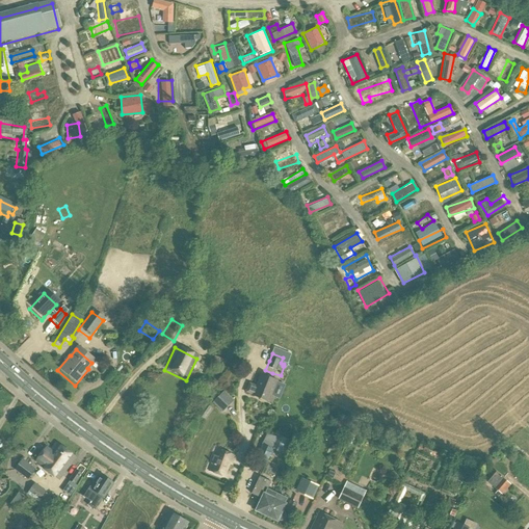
[(210,366),(222,371),(225,366),(212,361),(210,366)]
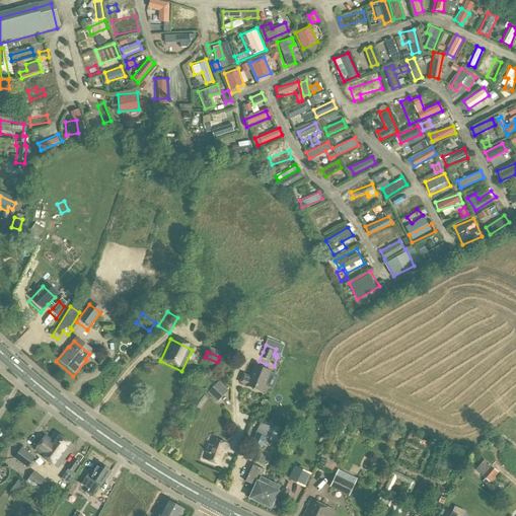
[(268,374),(252,368),(247,379),(240,377),(237,385),(244,388),(244,389),(260,395),(260,394),(263,396),(265,390),(263,389),(268,374)]
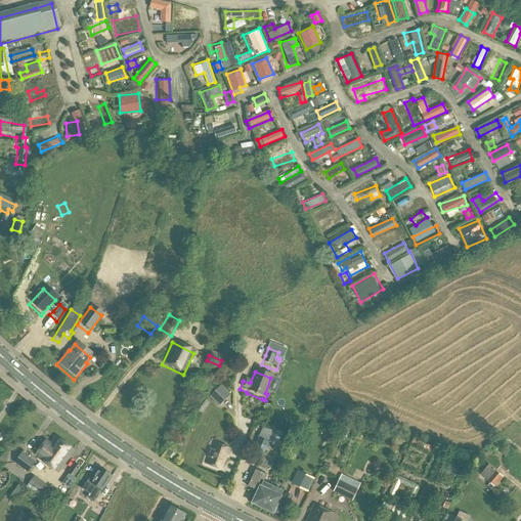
[(217,406),(223,401),(227,397),(217,388),(206,400),(215,408),(217,406)]
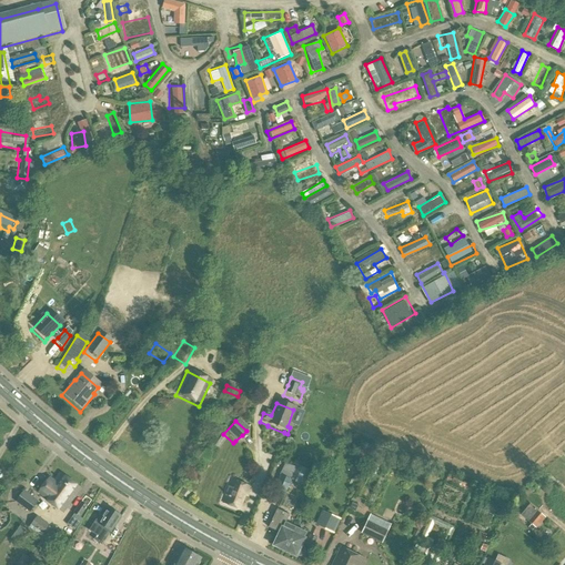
[(374,472),(376,465),(367,461),(364,467),(369,470),(374,472)]
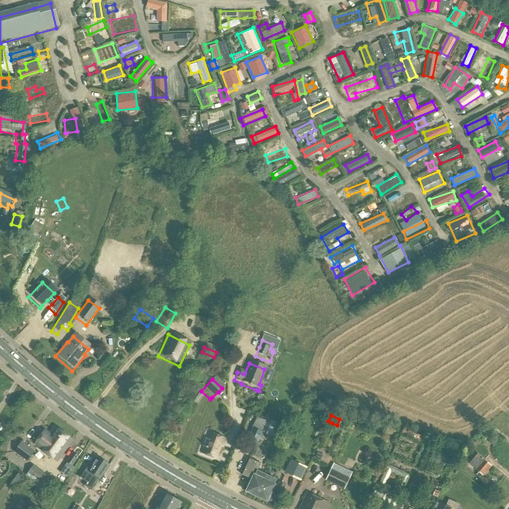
[(268,425),(263,436),(273,440),(277,429),(268,425)]
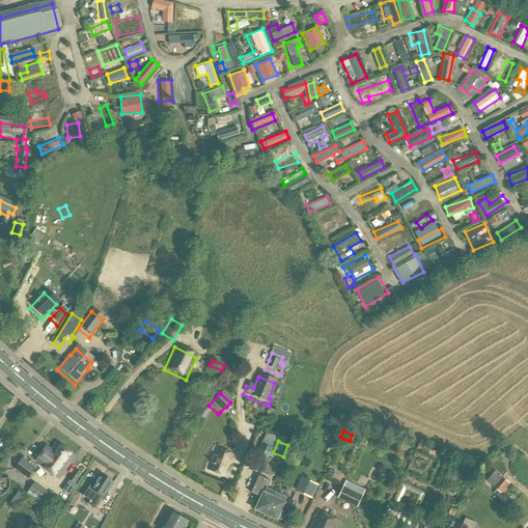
[(36,467),(47,474),(62,452),(53,445),(46,454),(40,450),(34,459),(31,463),(36,467)]
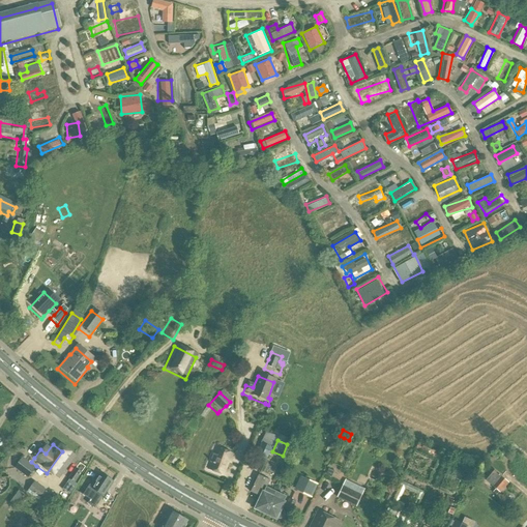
[(259,446),(253,460),(262,465),(268,450),(259,446)]
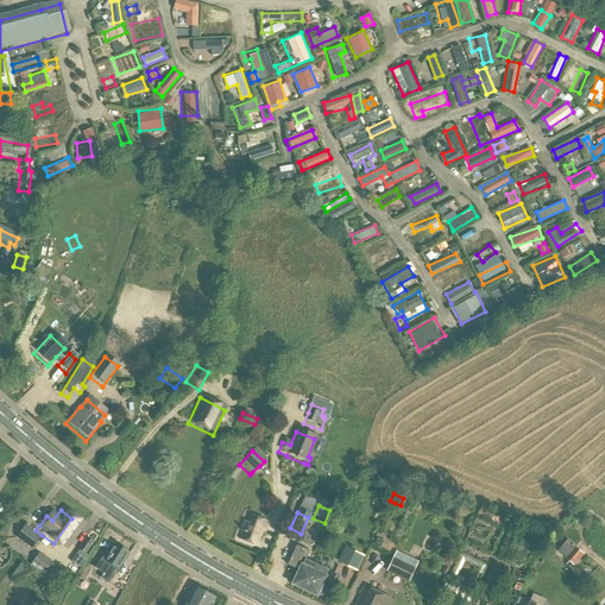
[(477,512),(473,518),(485,524),(499,531),(503,523),(500,521),(499,523),(489,518),(477,512)]
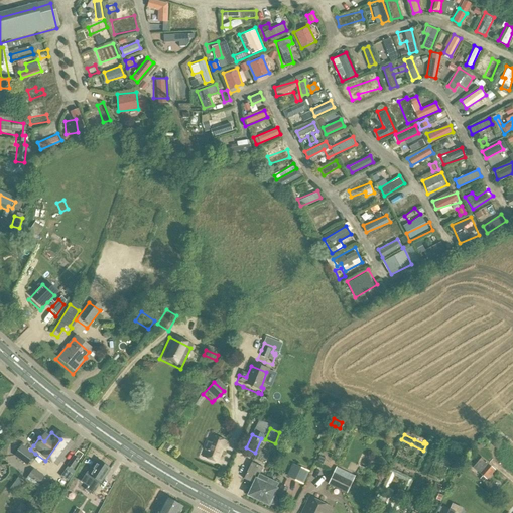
[(208,438),(200,460),(217,467),(219,462),(217,461),(220,454),(222,455),(225,445),(208,438)]
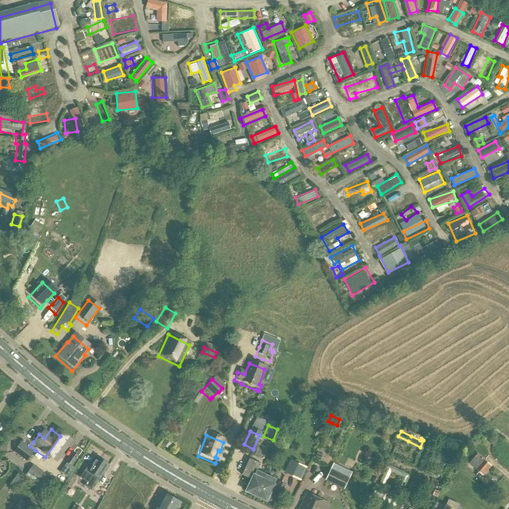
[(70,443),(60,436),(45,457),(54,464),(70,443)]
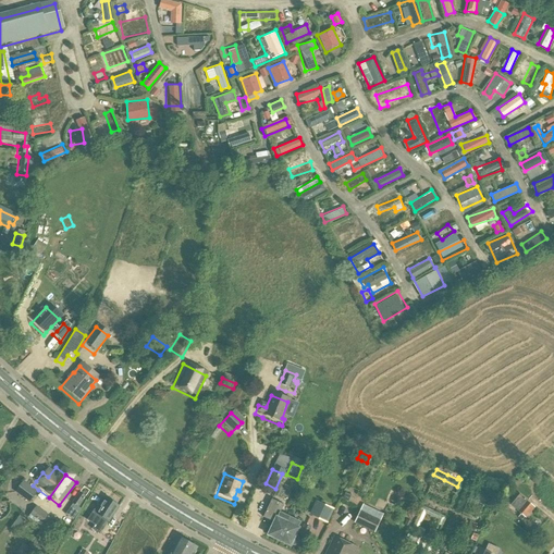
[(533,478),(528,484),(532,488),(538,481),(533,478)]
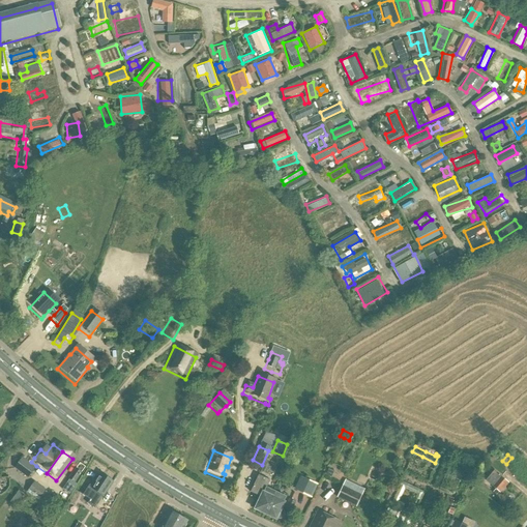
[(19,462),(11,472),(26,482),(33,472),(19,462)]
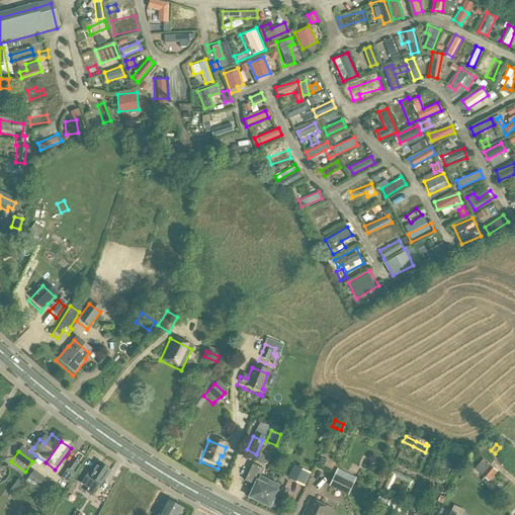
[(77,464),(71,461),(65,470),(70,475),(77,464)]
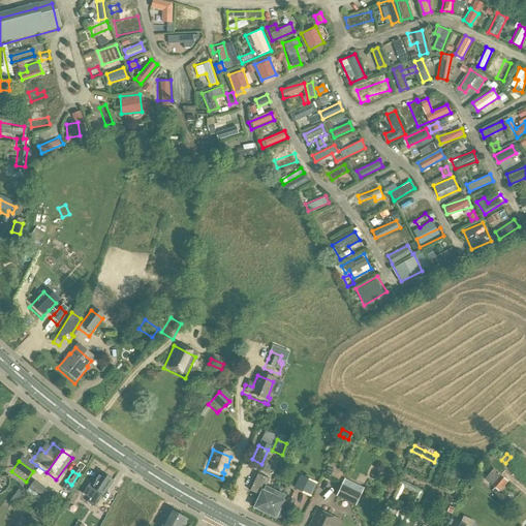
[(497,478),(491,472),(482,483),(492,491),(489,494),(493,497),(495,494),(496,494),(503,485),(497,478)]
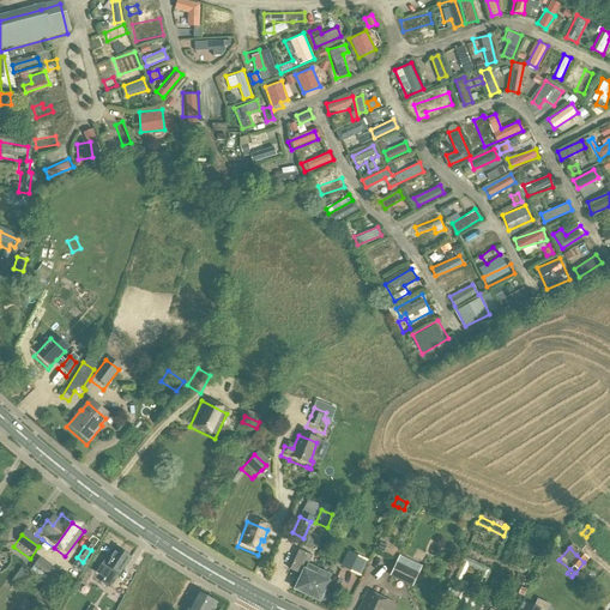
[(127,562),(114,553),(103,569),(108,572),(98,586),(107,592),(115,578),(116,578),(127,562)]
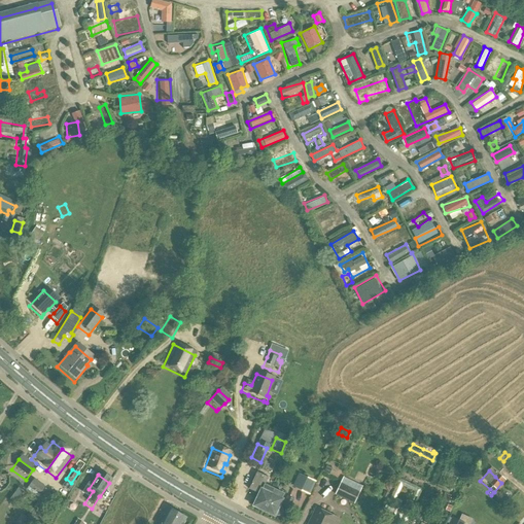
[(251,509),(262,514),(272,492),(262,488),(266,481),(254,475),(246,492),(257,497),(251,509)]
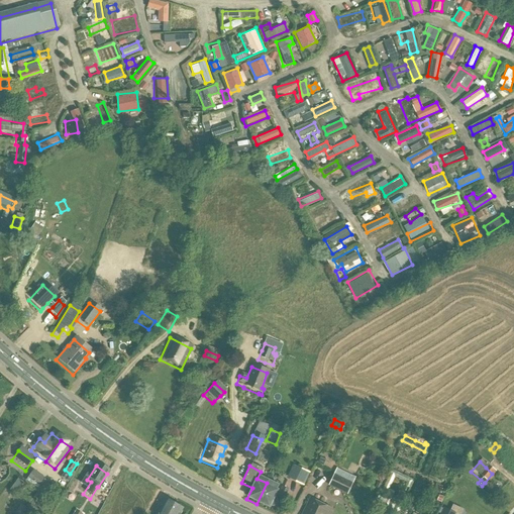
[(383,485),(389,488),(395,476),(411,484),(414,478),(392,467),(383,485)]
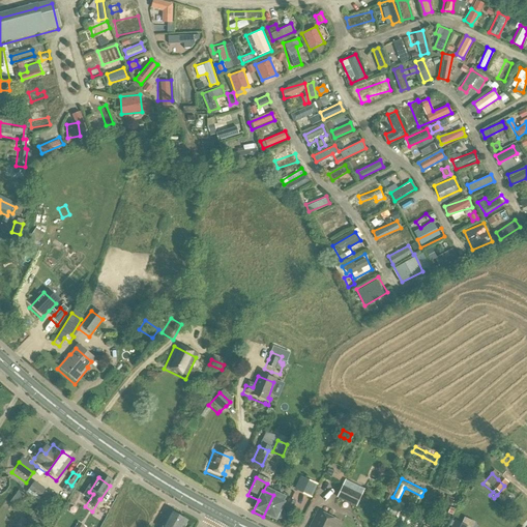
[(29,487),(37,494),(44,487),(35,479),(29,487)]
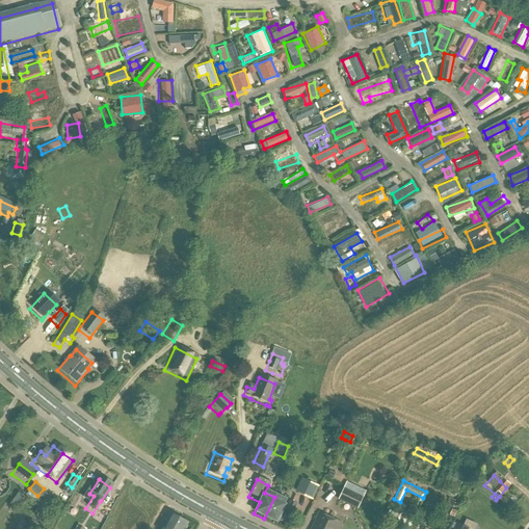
[(297,481),(292,494),(310,502),(316,490),(297,481)]
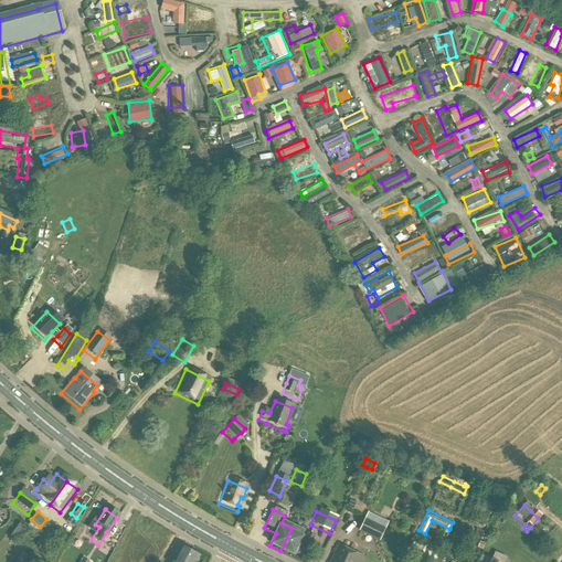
[(71,516),(64,525),(63,526),(71,530),(72,529),(77,520),(71,516)]
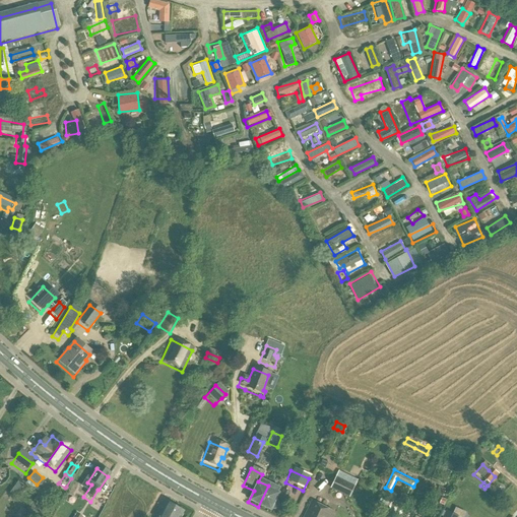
[(324,474),(320,483),(326,487),(330,476),(324,474)]
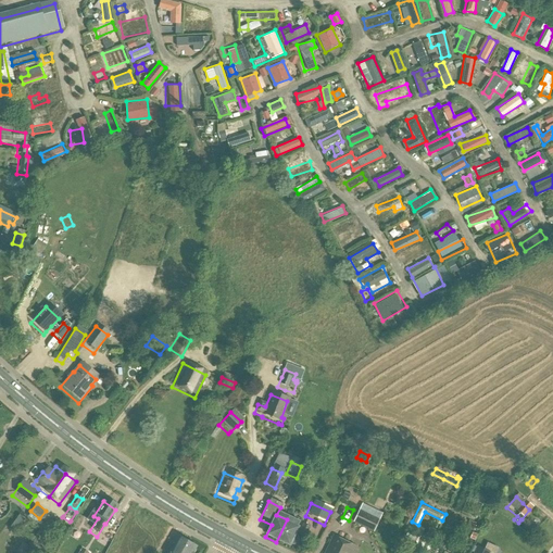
[(351,525),(372,536),(377,523),(356,513),(351,525)]
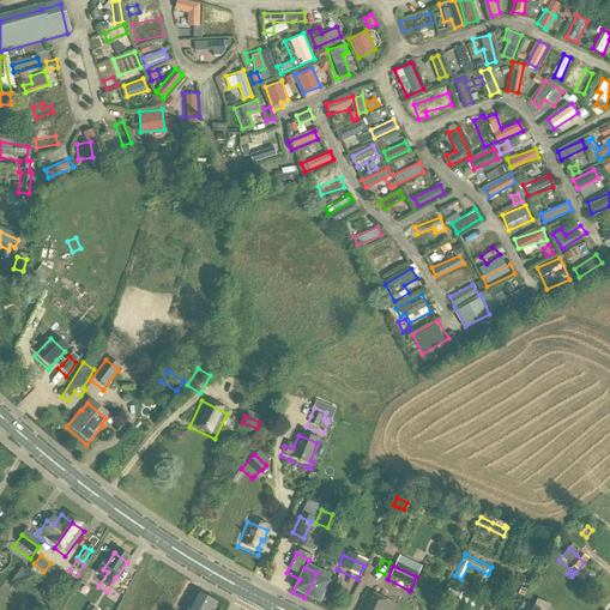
[(19,579),(26,571),(22,567),(14,574),(19,579)]
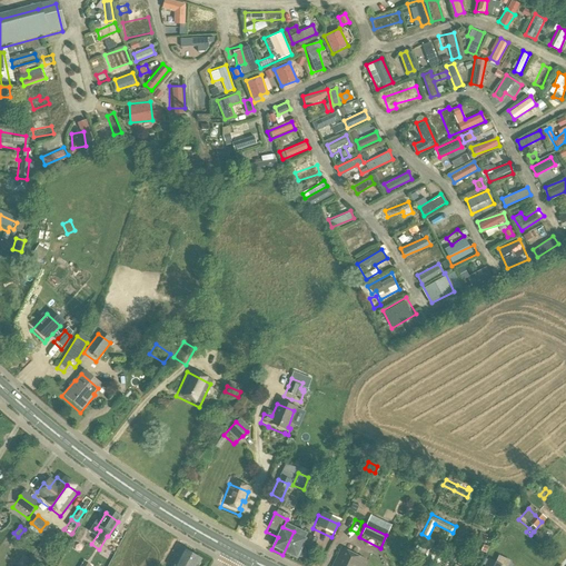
[(294,532),(283,555),(286,556),(287,558),(290,560),(291,559),(294,559),(294,558),(296,559),(298,559),(300,558),(303,554),(301,552),(301,550),(298,549),(301,543),(300,543),(304,537),(294,532)]
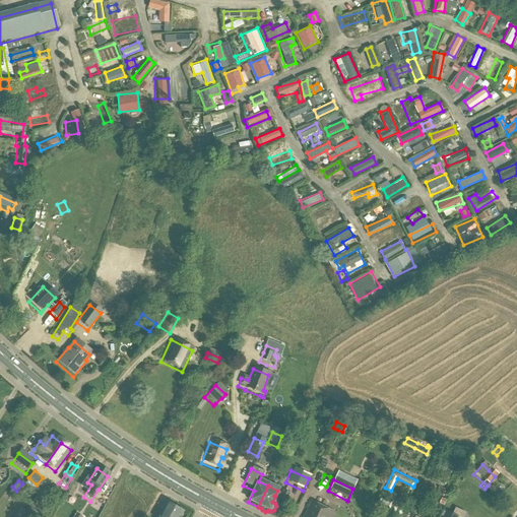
[(39,498),(44,502),(52,492),(46,488),(39,498)]
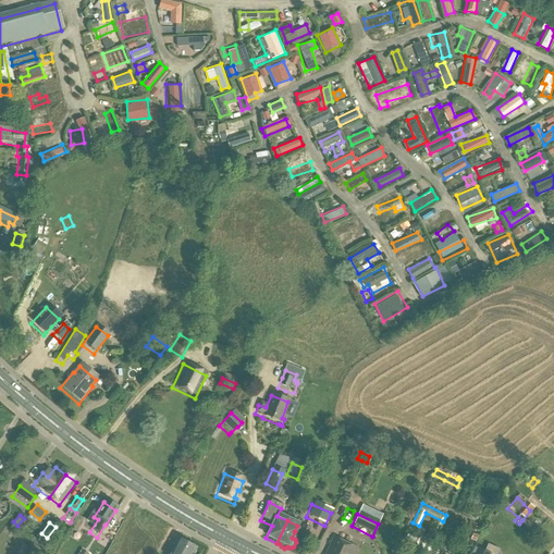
[(302,527),(297,537),(304,540),(308,530),(302,527)]
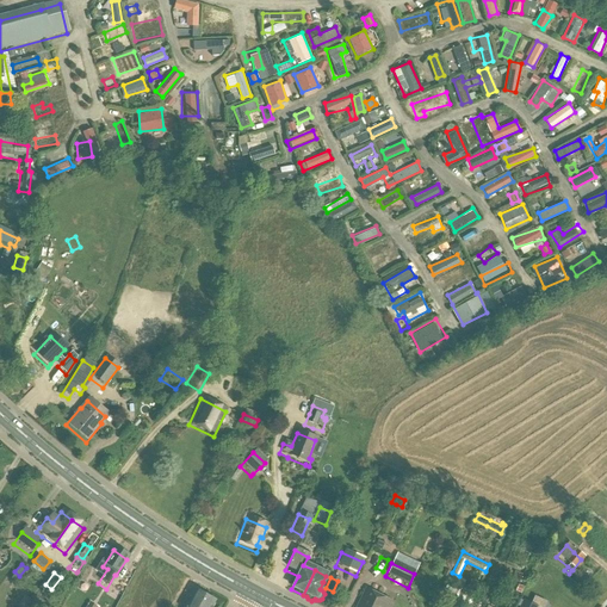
[(454,594),(444,589),(441,595),(451,600),(454,594)]
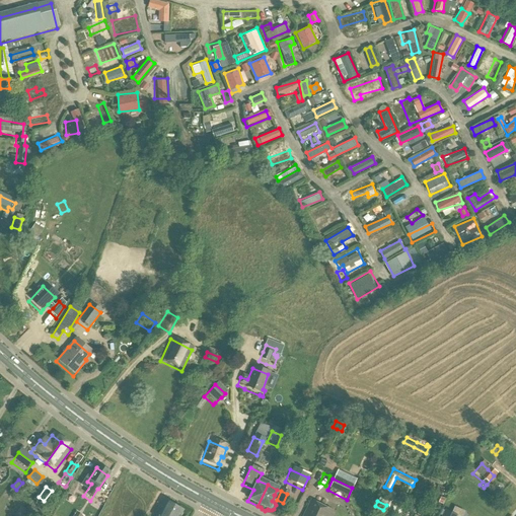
[(327,515),(329,513),(308,503),(302,515),(327,515)]
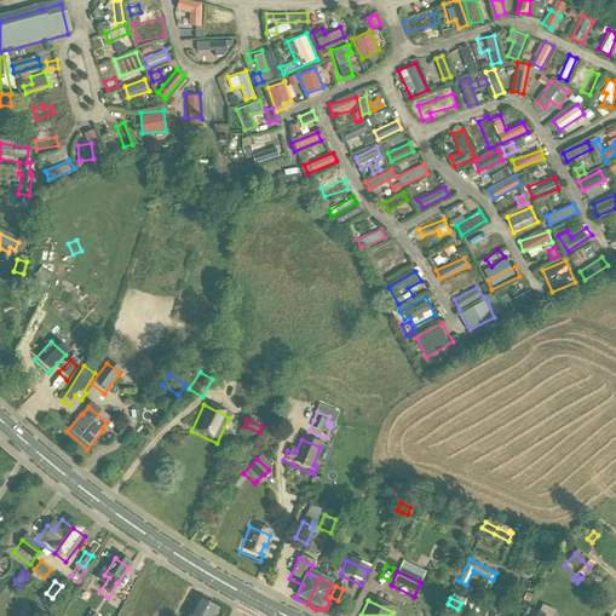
[(201,615),(206,606),(196,602),(188,615),(201,615)]
